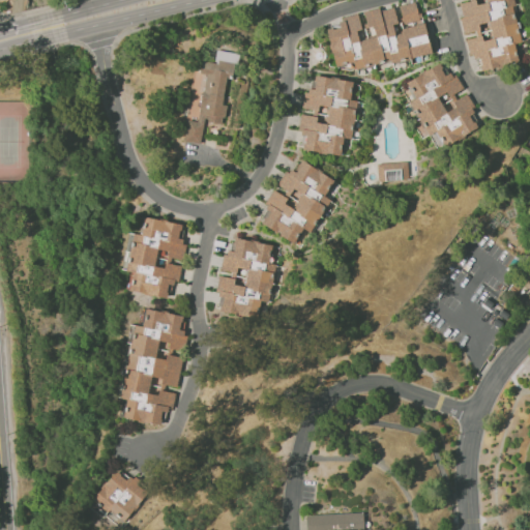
[(457,0),(458,1),(464,36),(465,35),(469,58),(478,56),(480,69),(518,63),(513,42),(520,42),(511,0),(457,0)]
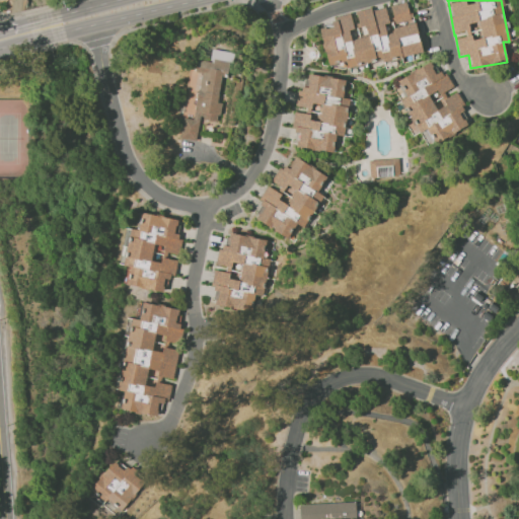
[(421,52),(410,1),(387,6),(387,5),(353,12),(353,13),(330,18),(332,26),(319,29),(327,66),(347,61),(348,68),(421,52)]
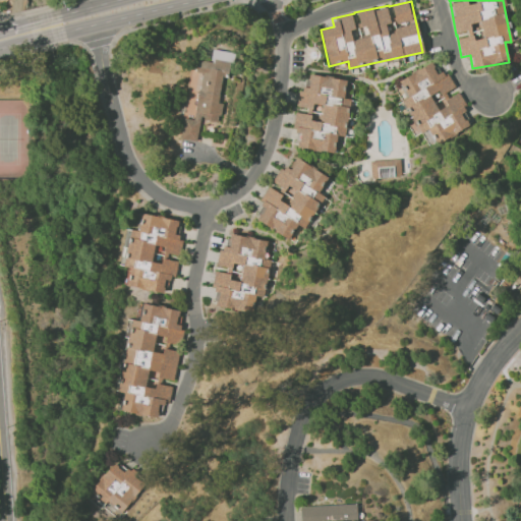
[(199,119),(219,121),(221,104),(218,103),(222,74),(230,75),(233,52),(213,50),(211,61),(195,60),(194,72),(190,71),(181,137),(197,140),(199,119)]
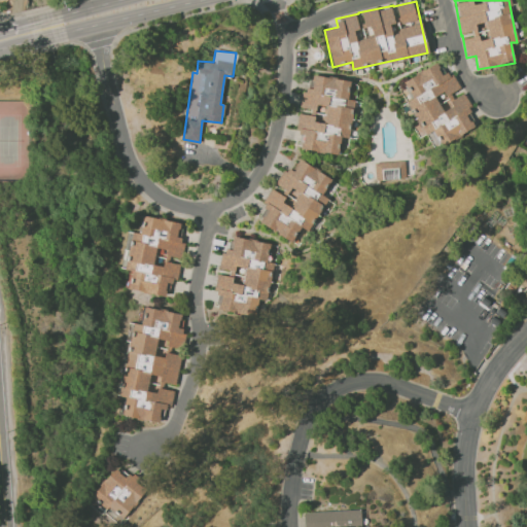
[(398,83),(408,101),(407,101),(418,124),(414,126),(420,137),(430,132),(438,146),(475,128),(467,113),(472,111),(463,93),(454,98),(451,94),(457,91),(442,61),(398,83)]
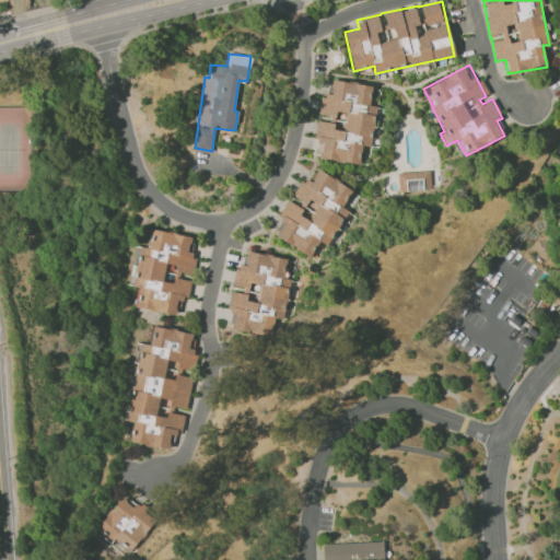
[(360,163),(362,146),(371,147),(376,106),(370,106),(372,85),(333,80),(331,94),(322,93),(319,114),(331,116),(330,123),(317,120),(315,141),(323,142),(321,159),(360,163)]
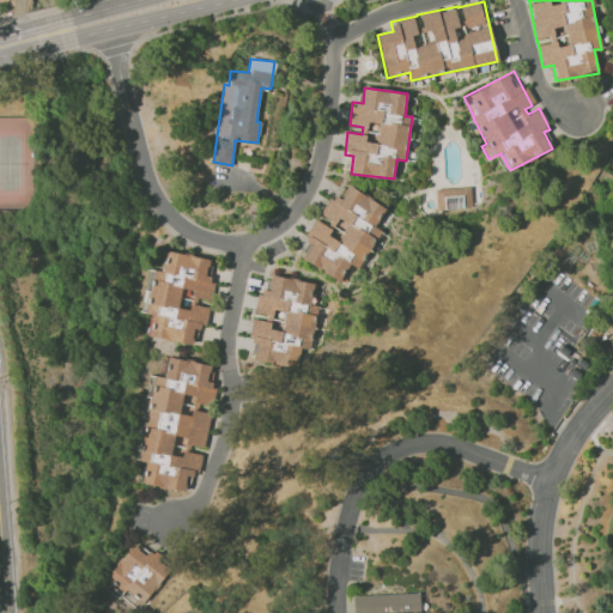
[(339,280),(350,263),(358,269),(381,231),(375,228),(387,208),(347,186),(340,198),(333,194),(319,218),(321,219),(298,256),(339,280)]
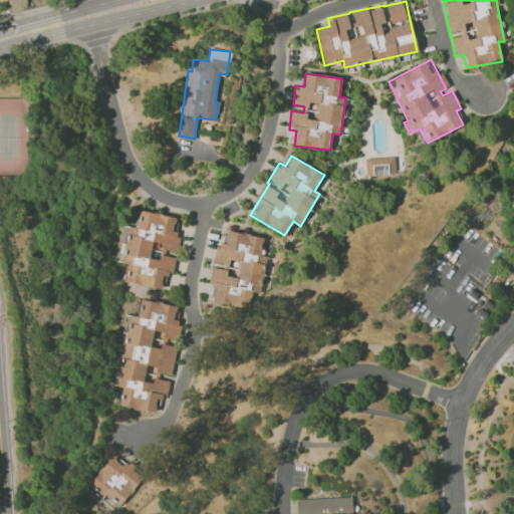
[(365,158),(366,175),(396,175),(395,158),(365,158)]
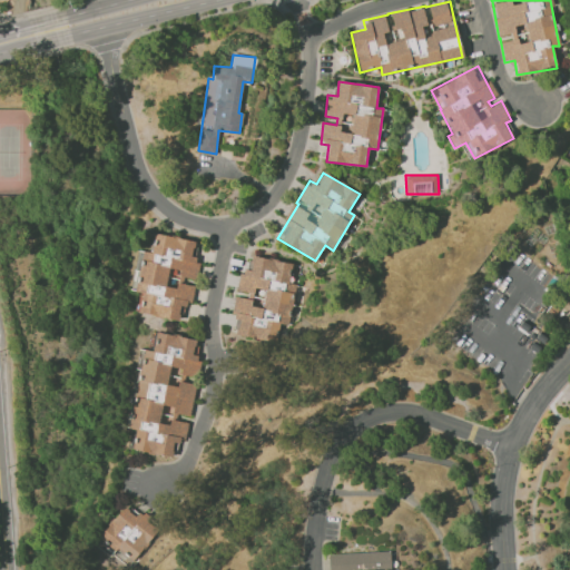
[(136,312),(180,321),(184,303),(190,304),(195,283),(196,283),(200,259),(190,257),(194,241),(154,233),(150,253),(140,251),(131,291),(140,293),(136,312)]
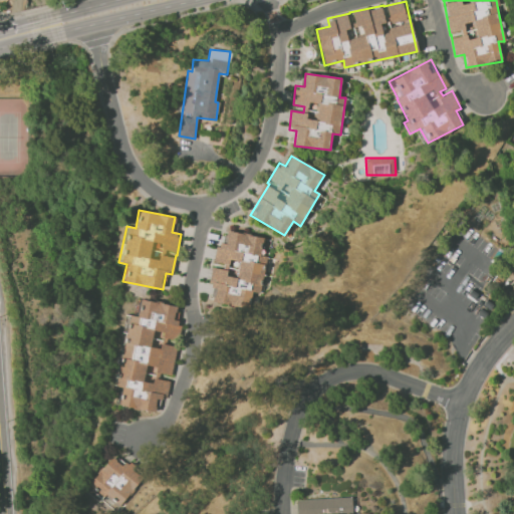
[(264,238),(228,231),(226,243),(218,242),(214,261),(224,263),(223,269),(212,267),(208,285),(215,287),(211,303),(249,310),(252,292),(259,294),(266,256),(261,255),(264,238)]
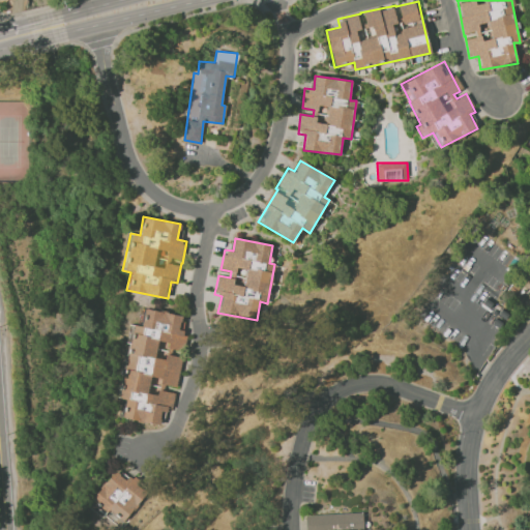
[(187,316),(137,307),(122,399),(125,400),(122,419),(159,424),(162,412),(171,413),(173,392),(164,391),(165,385),(176,387),(187,316)]
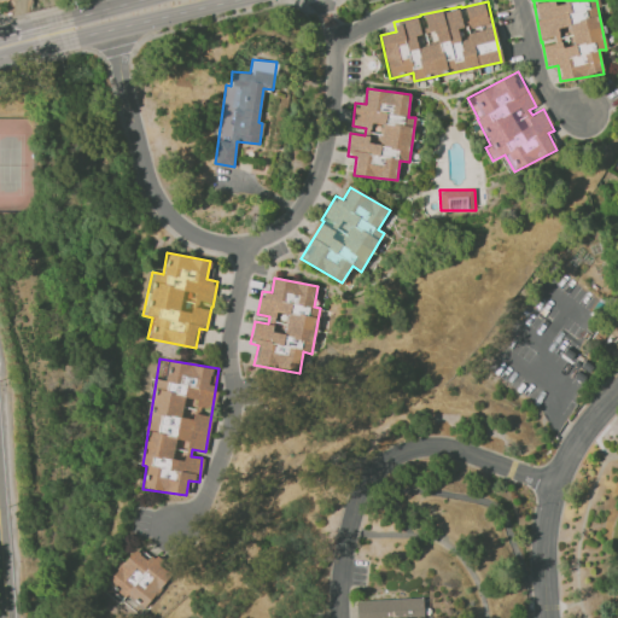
[(108,579),(141,610),(173,575),(139,544),(108,579)]
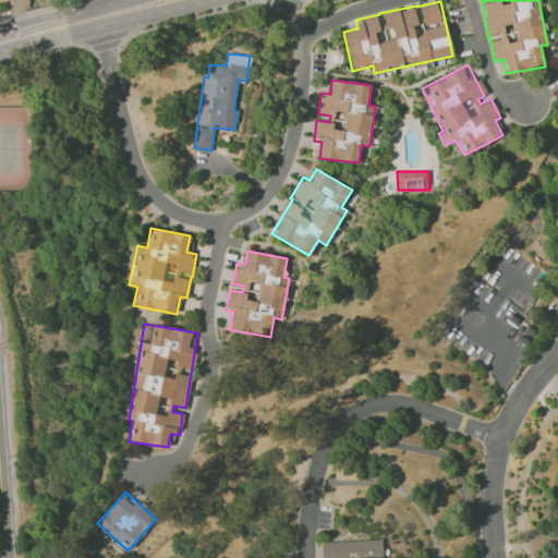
[(381,557),(381,540),(322,543),(322,557),(381,557)]
